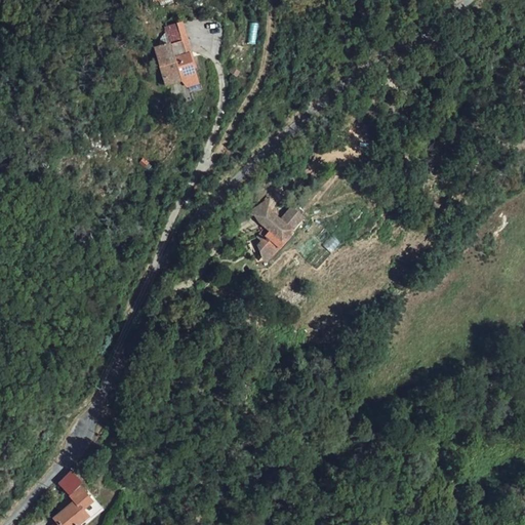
[(164,28),(169,46),(187,41),(182,23),(164,28)]
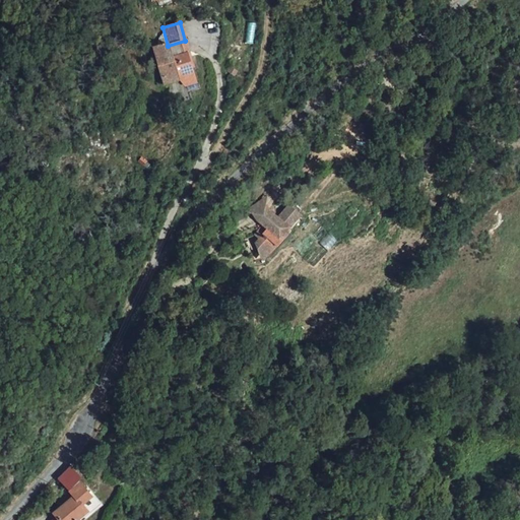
[(189,55),(185,41),(168,46),(172,60),(187,56),(189,55)]
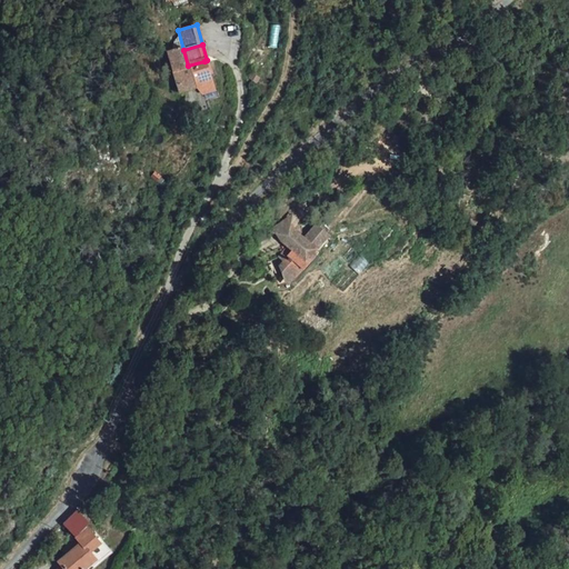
[(210,80),(205,61),(188,66),(183,50),(168,55),(179,92),(197,87),(200,86),(202,96),(215,92),(210,80)]
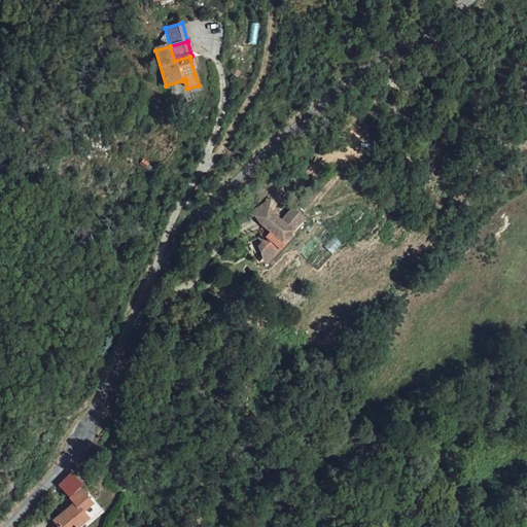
[(270,211),(264,205),(253,217),(258,222),(270,211)]
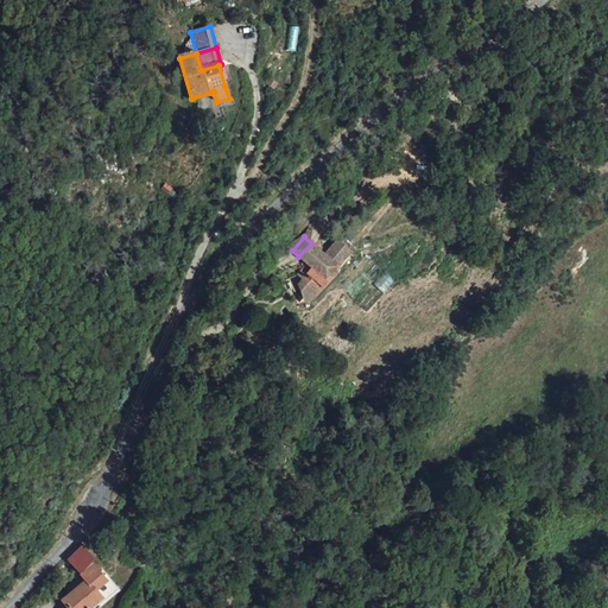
[(325,257),(316,248),(303,261),(310,268),(299,280),(304,284),(299,289),(304,302),(317,296),(353,254),(340,242),(325,257)]
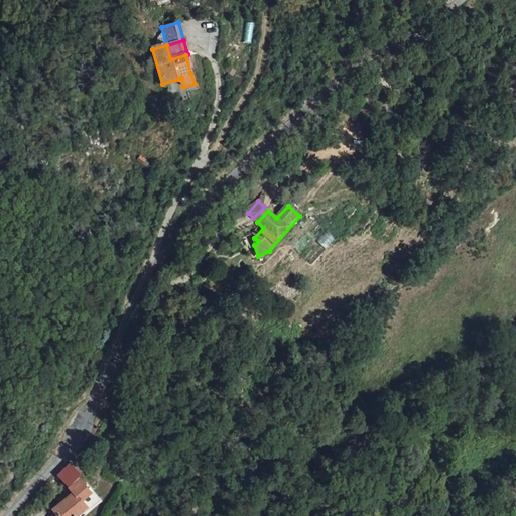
[(257,222),(268,211),(264,207),(253,218),(257,222)]
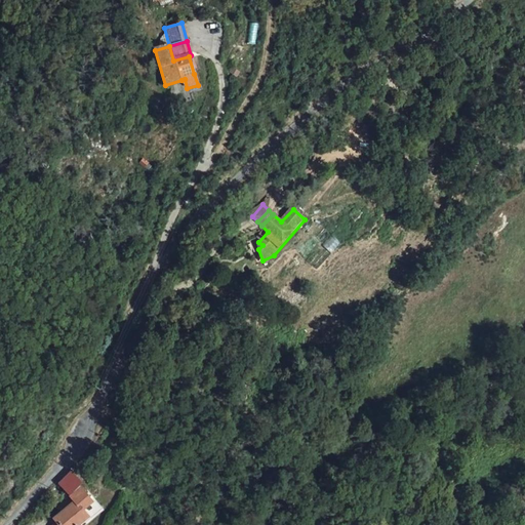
[(71,495),(76,501),(81,507),(91,498),(80,486),(84,483),(73,471),(61,483),(71,495)]
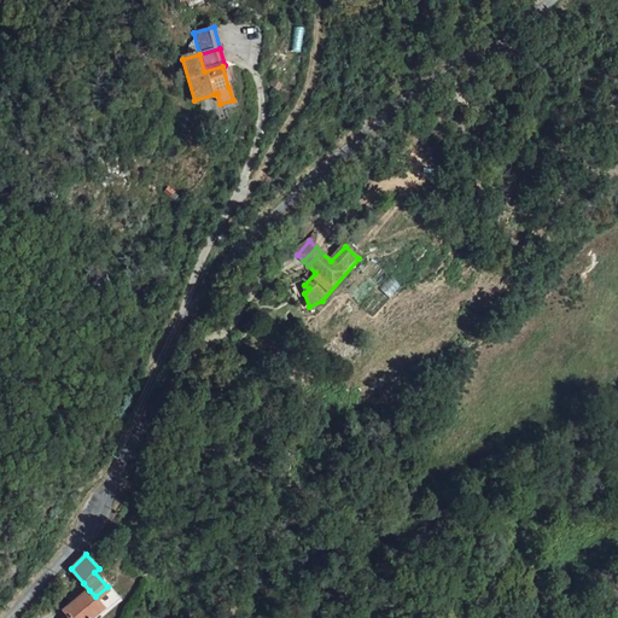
[(70,604),(71,605),(89,590),(83,583),(68,599),(70,604)]
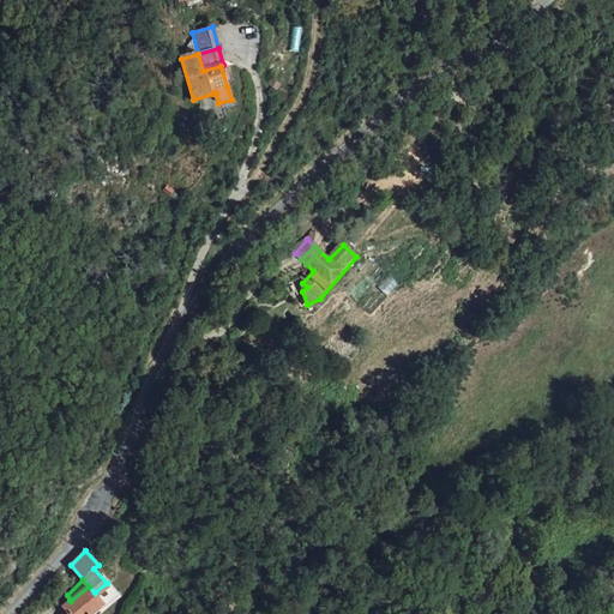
[(91,613),(103,605),(95,593),(89,587),(71,601),(70,600),(64,606),(65,607),(64,607),(67,611),(64,613),(91,613)]
